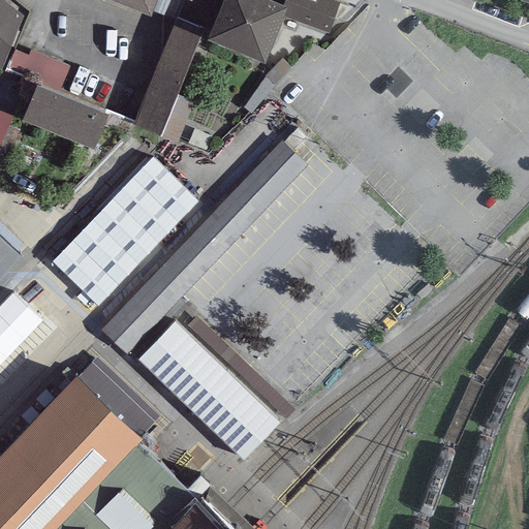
[(7,0),(0,0),(0,64),(0,65),(22,10),(7,0)]
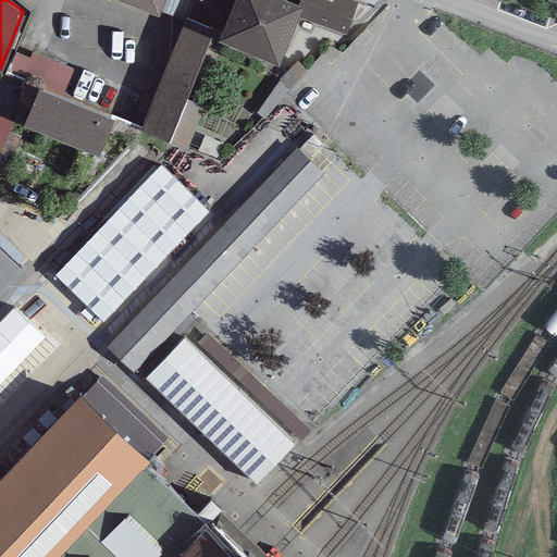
[(138,0),(158,8),(185,19),(186,14),(192,0),(138,0)]
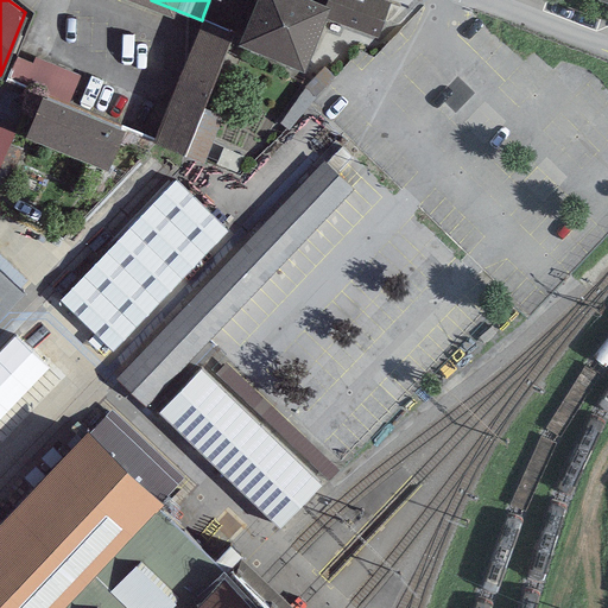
[(252,0),(239,35),(304,62),(325,11),(329,0),(252,0)]
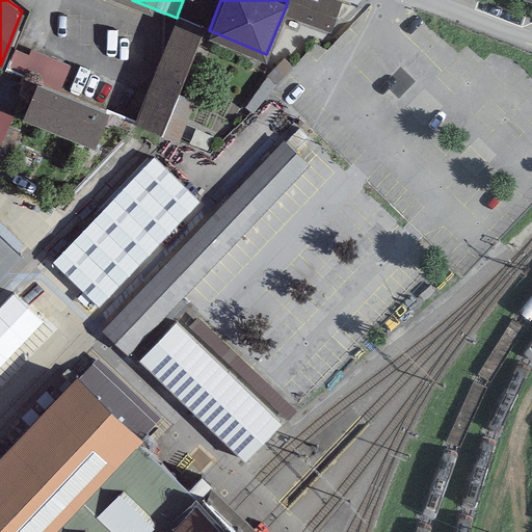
[(340,0),(288,0),(285,9),(329,27),(340,0)]
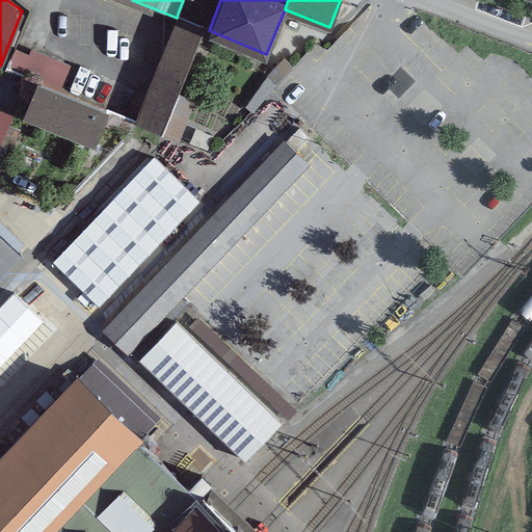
[(205,24),(178,14),(177,18),(135,122),(162,132),(205,24)]
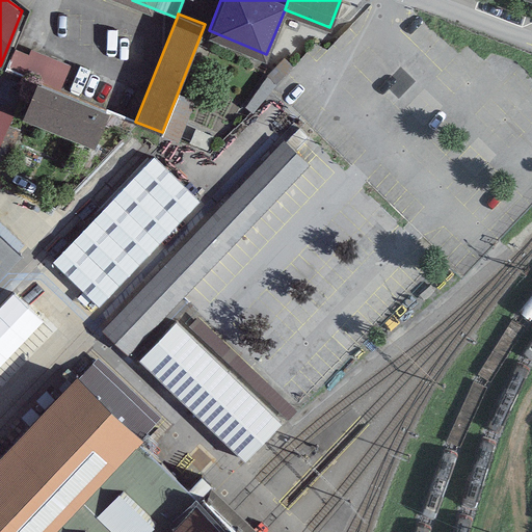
[(109,108),(36,78),(22,113),(95,142),(109,108)]
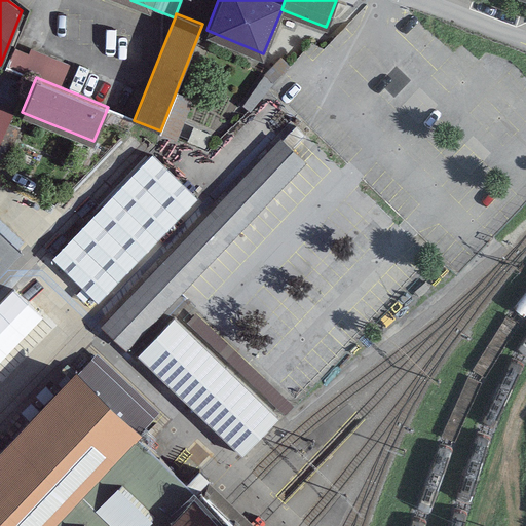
[(0,142),(12,112),(0,106),(0,142)]
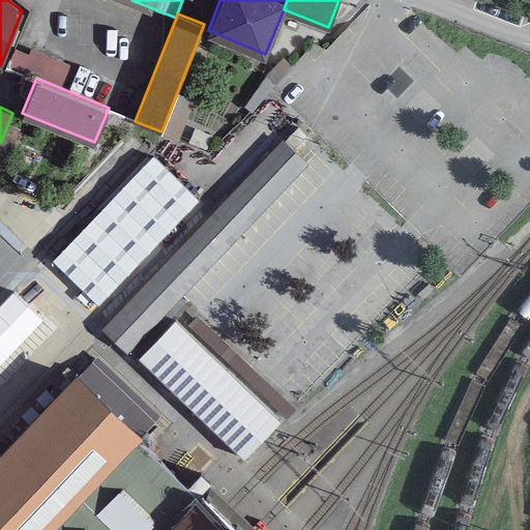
[(308,167),(282,143),(100,331),(127,357),(308,167)]
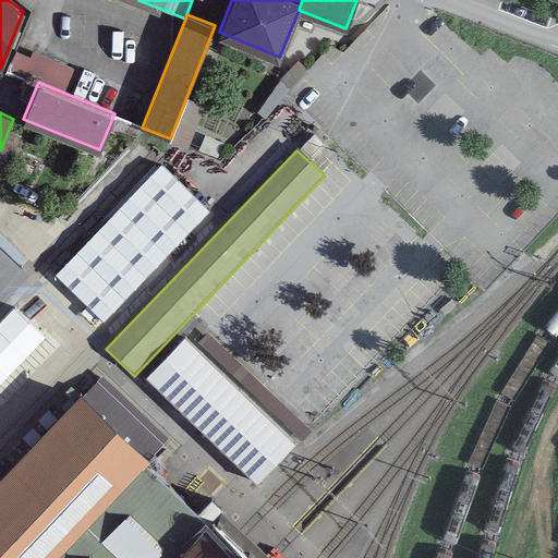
[(160,167),(53,278),(102,326),(210,214),(160,167)]
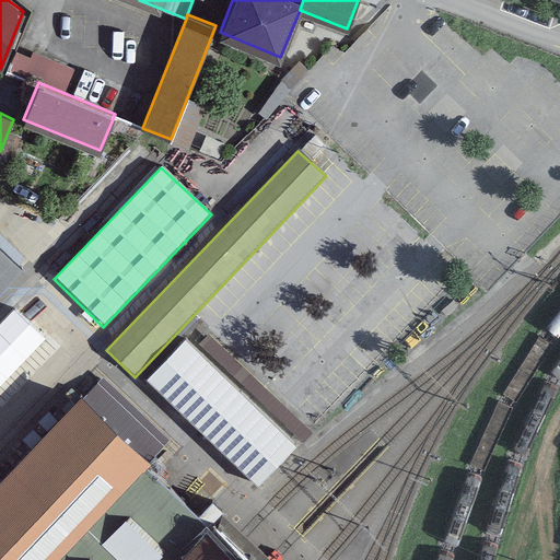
[(0,299),(22,276),(0,254),(0,299)]
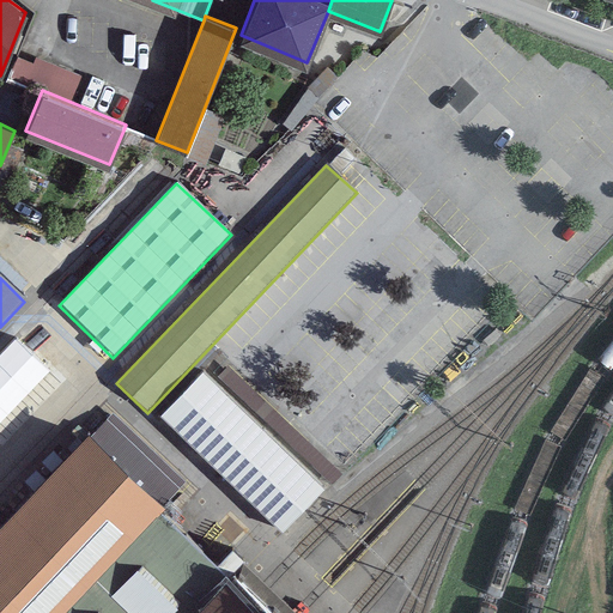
[(202,374),(159,418),(283,533),(325,489),(202,374)]
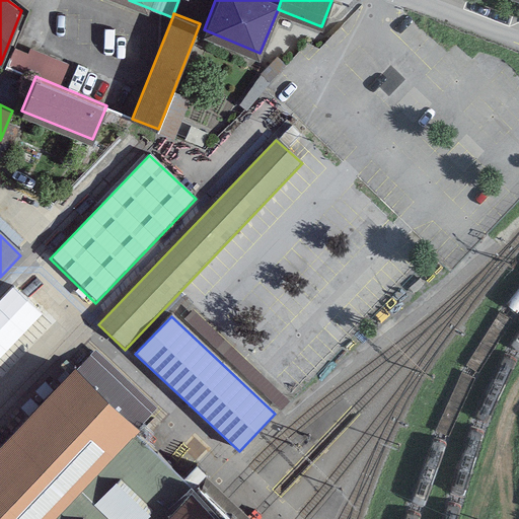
[(221,344),(213,352),(282,416),(289,408),(221,344)]
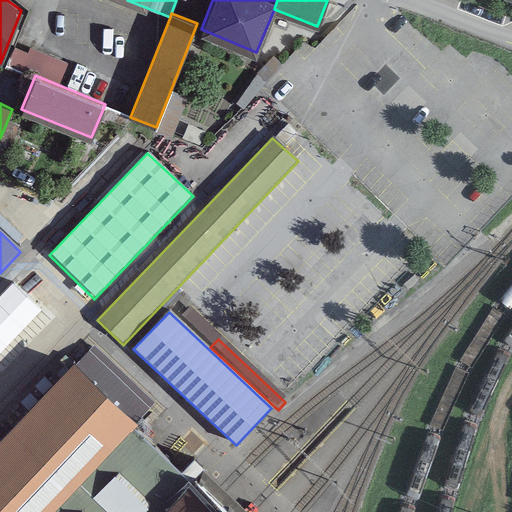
[(94,347),(73,368),(135,426),(155,405),(94,347)]
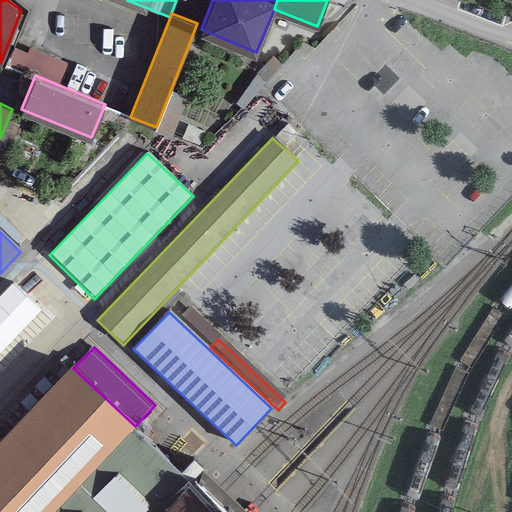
[(135,426),(73,368),(0,445),(0,511),(58,511),(132,434),(137,429),(135,426)]
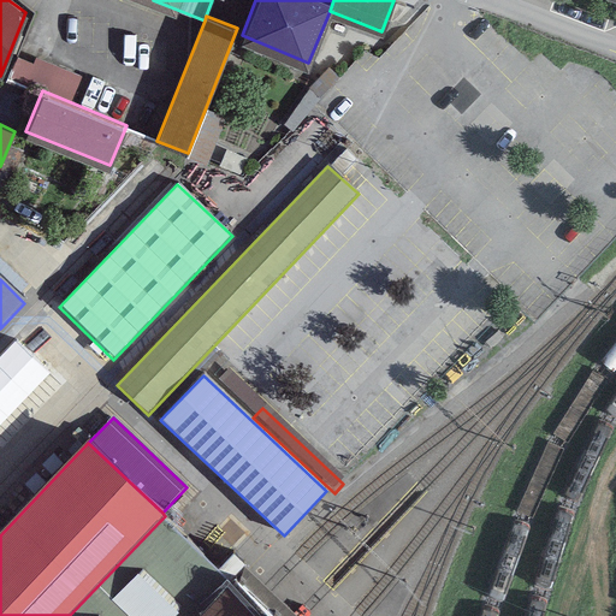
[(205,615),(231,588),(159,522),(70,615),(205,615)]
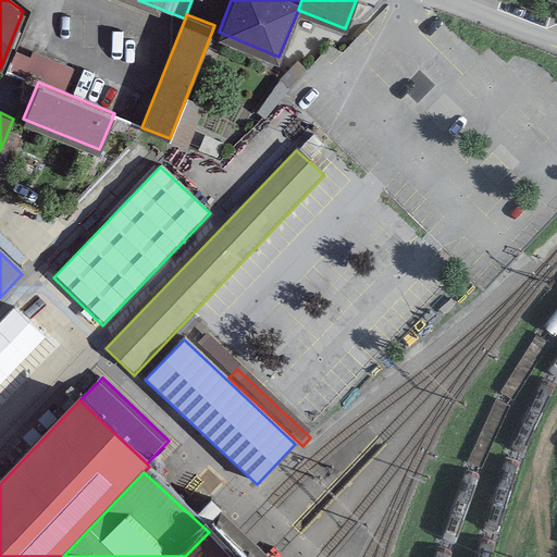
[(246,556),(232,543),(214,527),(209,532),(185,556),(246,556)]
